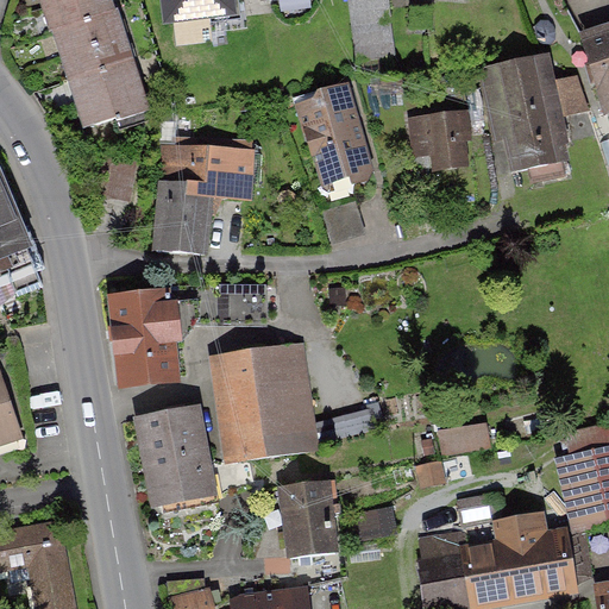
[(76,0),(39,0),(44,11),(76,0)]
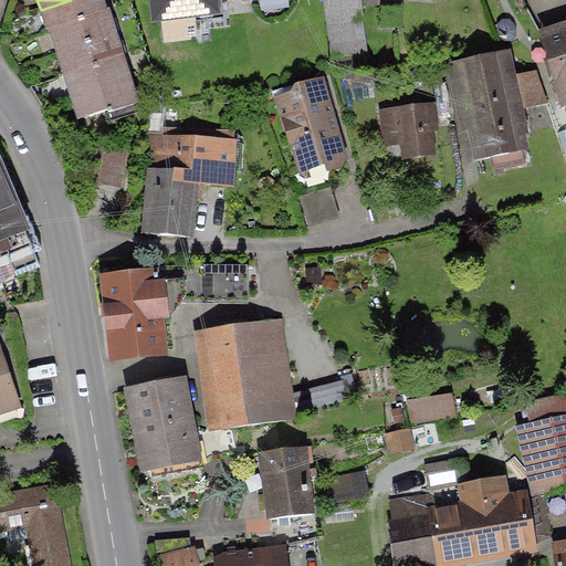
[(111,13),(105,0),(71,0),(41,10),(49,33),(111,13)]
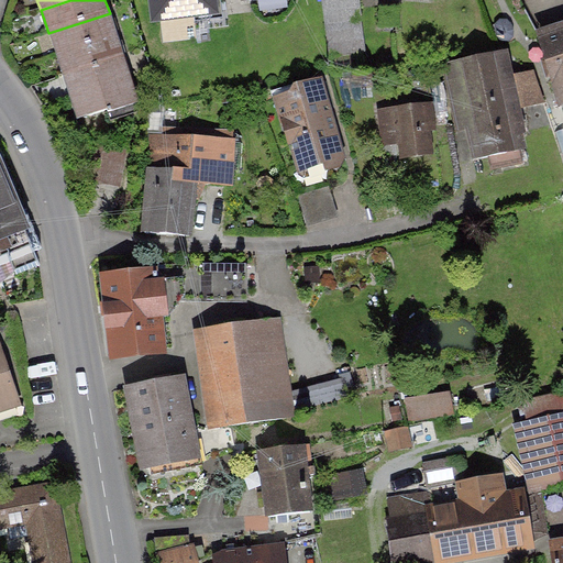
[(223,23),(219,0),(150,0),(154,32),(223,23)]
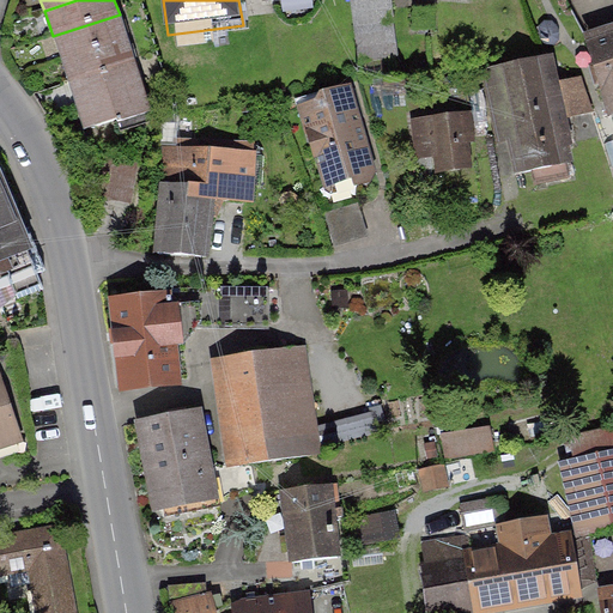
[(128,40),(120,14),(53,36),(61,62),(128,40)]
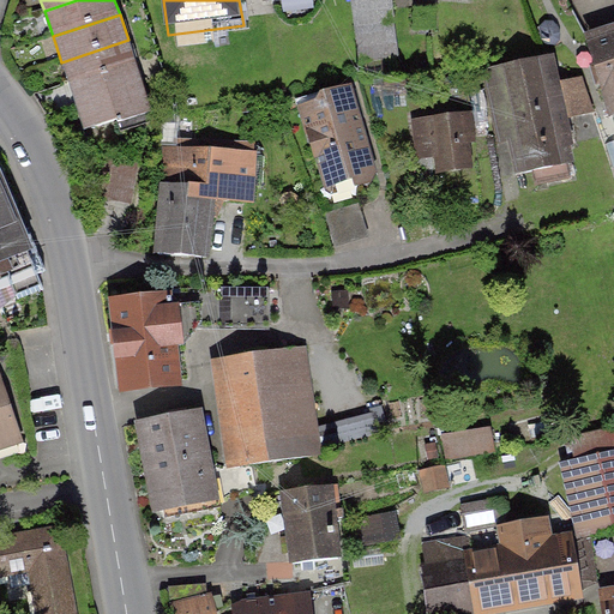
[(613,26),(585,35),(608,119),(613,118),(613,26)]
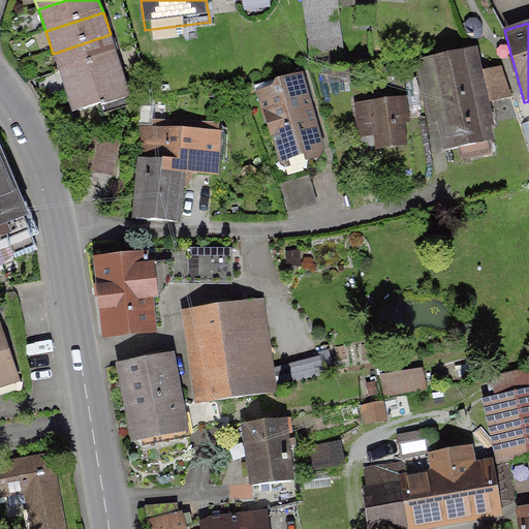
[(118,56),(111,34),(53,54),(60,75),(118,56)]
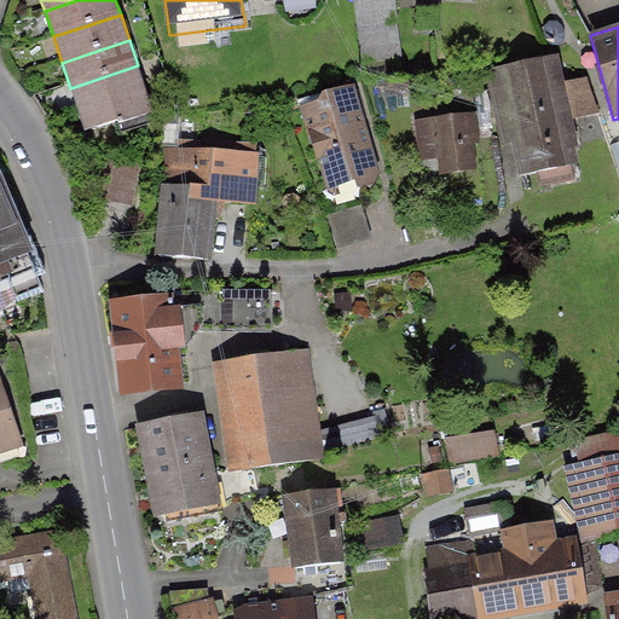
[(585,168),(559,55),(502,68),(528,181),(585,168)]
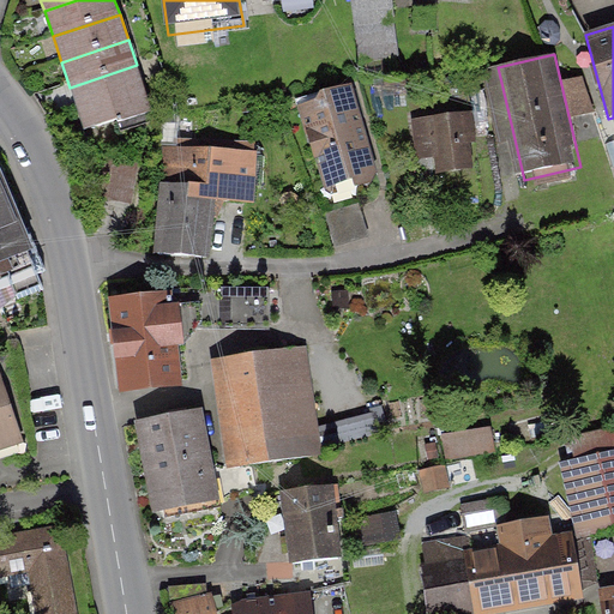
[(145,90),(137,65),(70,88),(79,113),(145,90)]
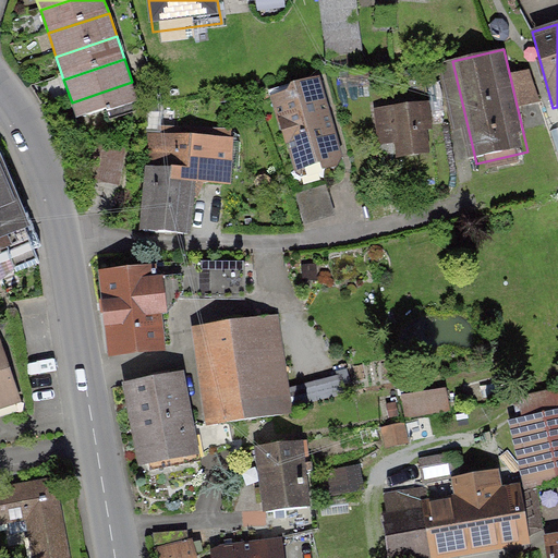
[(347,164),(319,77),(271,93),(299,179),(347,164)]
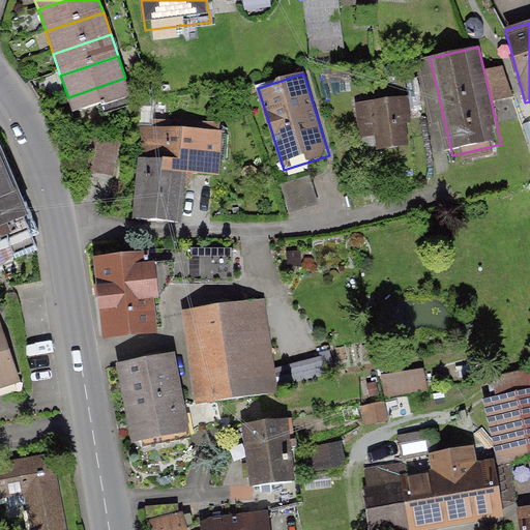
[(133,99),(125,78),(68,97),(76,119),(133,99)]
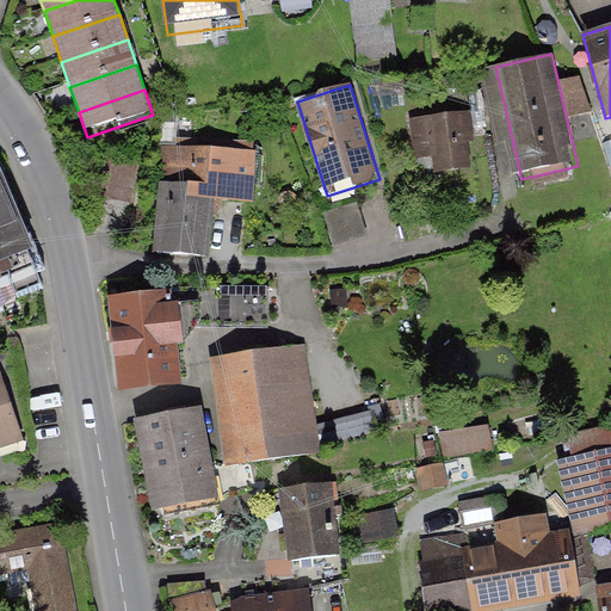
[(470,111),(432,116),(439,174),(477,170),(470,111)]
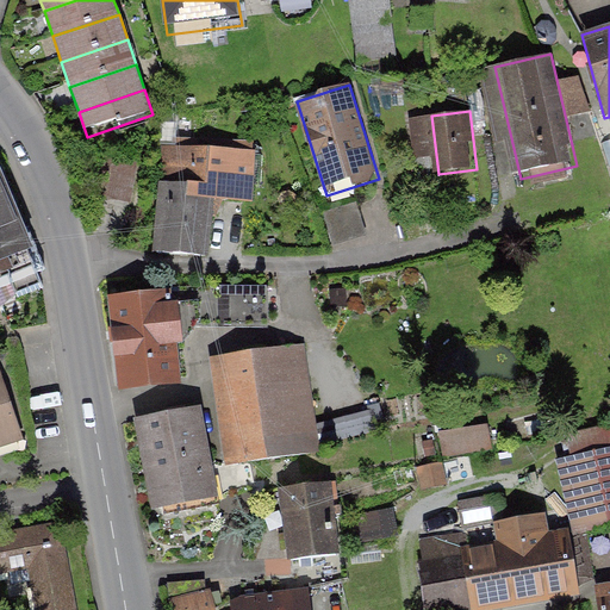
[(160,184),(215,187),(250,190),(254,149),(162,143),(160,184)]
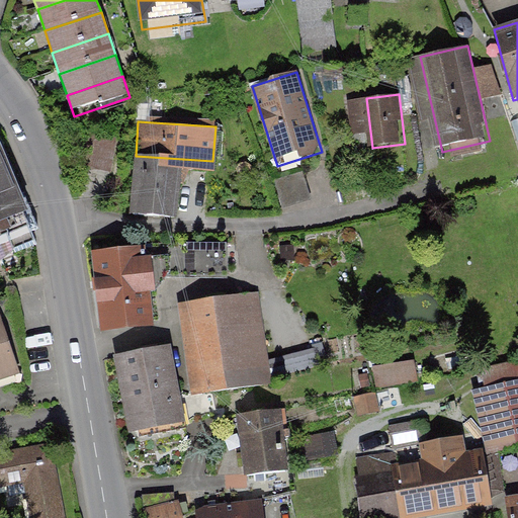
[(98,167),(114,168),(117,140),(101,138),(98,167)]
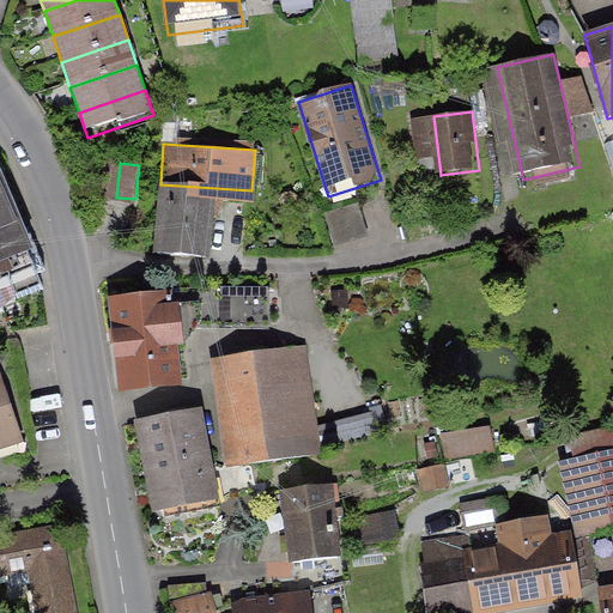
[(0,305),(46,287),(0,177),(0,305)]
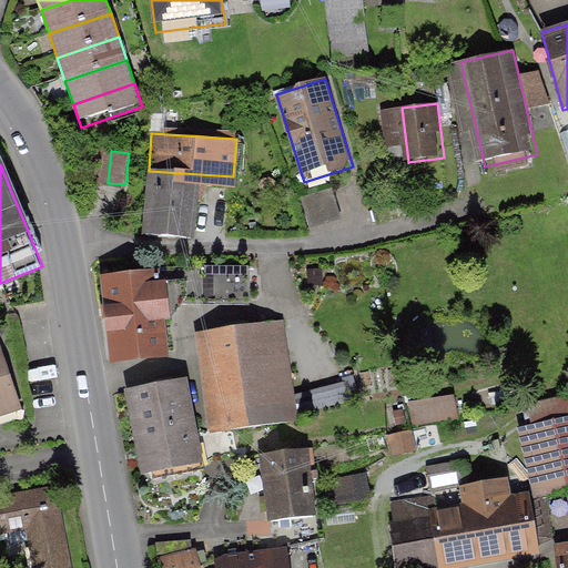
[(144,234),(195,237),(200,174),(149,171),(144,234)]
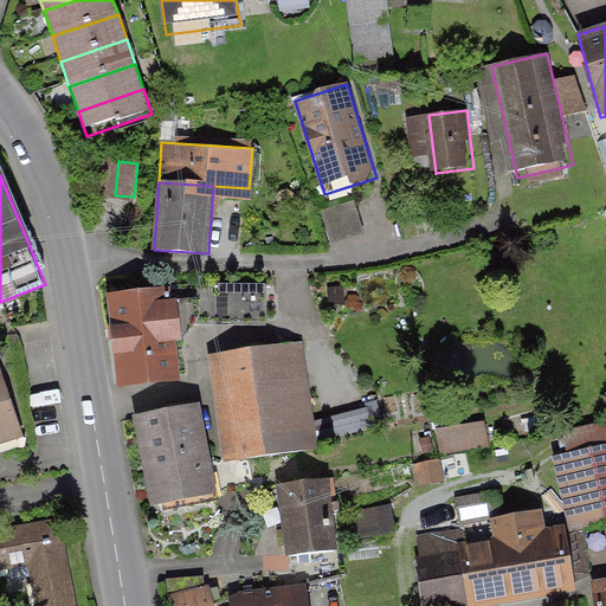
[(171,288),(107,295),(117,392),(181,385),(171,288)]
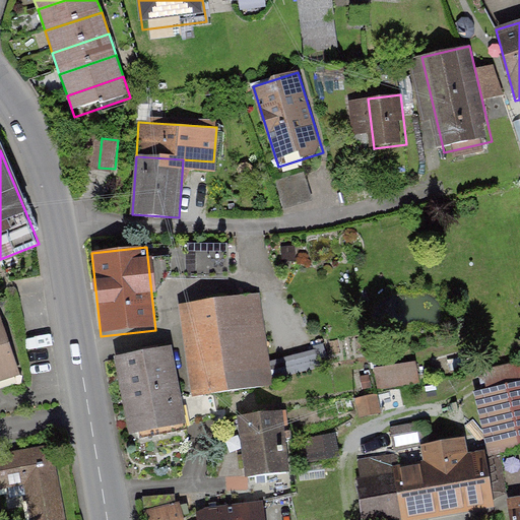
[(256,293),(179,307),(195,403),(273,389),(256,293)]
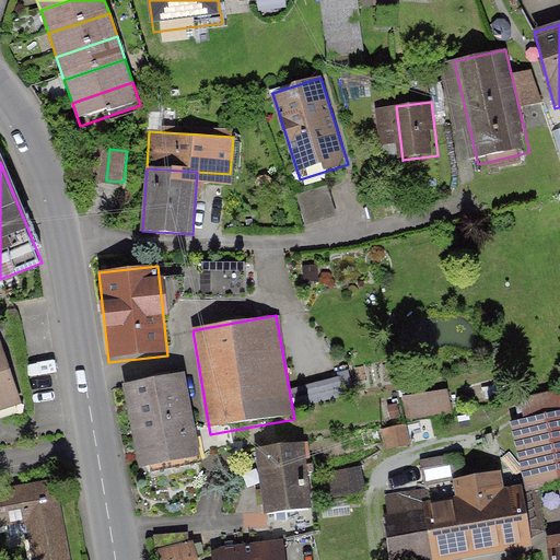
[(2,340),(0,340),(0,413),(24,406),(2,340)]
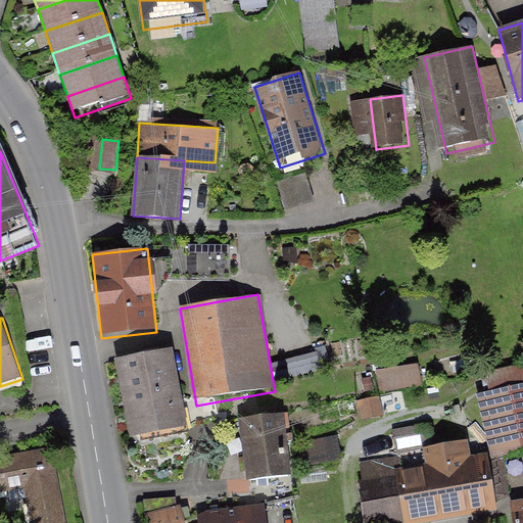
[(187,430),(172,353),(115,364),(131,441),(187,430)]
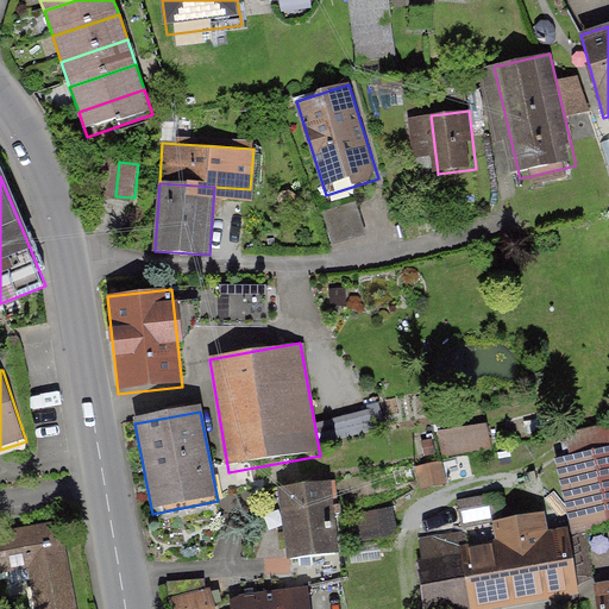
[(322,434),(363,431),(362,414),(321,418),(322,434)]
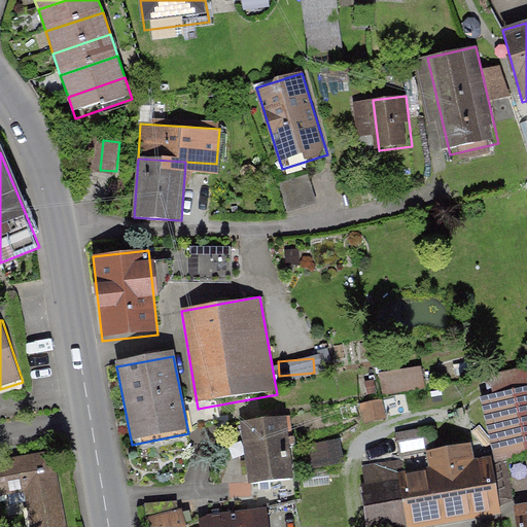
[(425,365),(383,369),(384,391),(427,388),(425,365)]
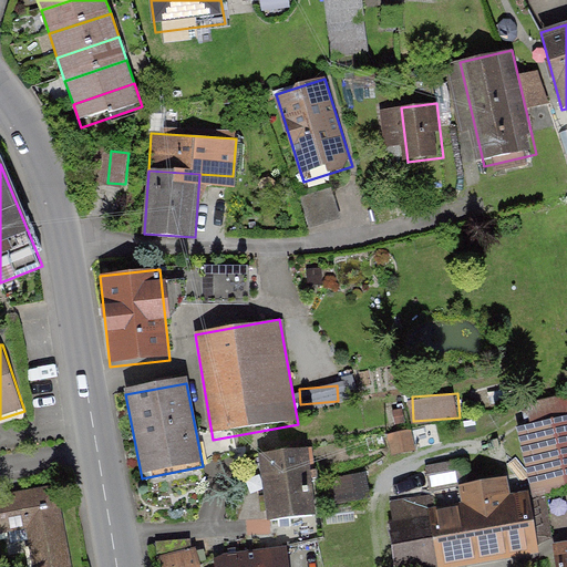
[(566,496),(566,402),(523,413),(544,503),(566,496)]
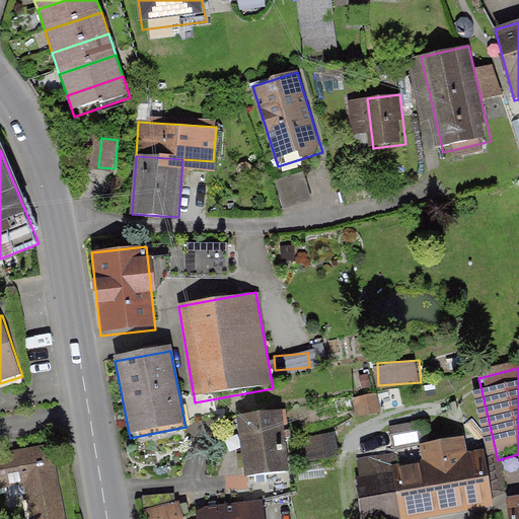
[(280,409),(239,415),(250,476),(291,470),(280,409)]
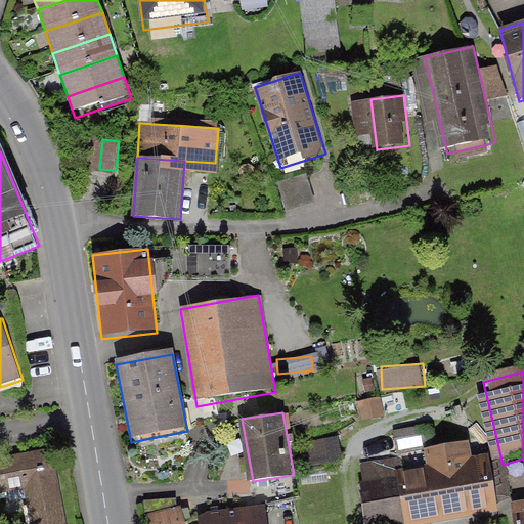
[(305,439),(307,460),(344,455),(342,435),(305,439)]
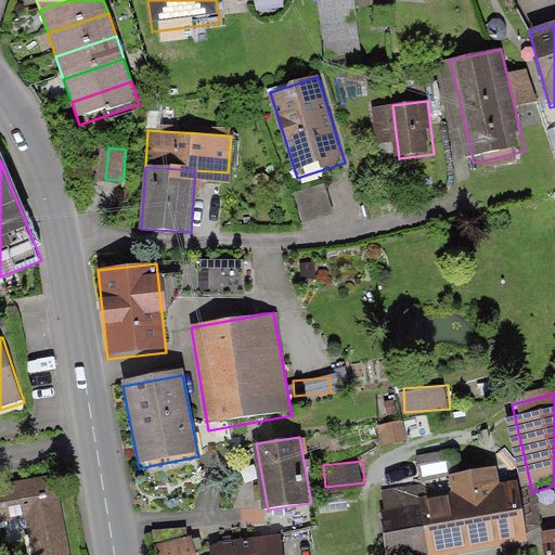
[(71,554),(56,476),(0,486),(0,523),(18,520),(24,554),(71,554)]
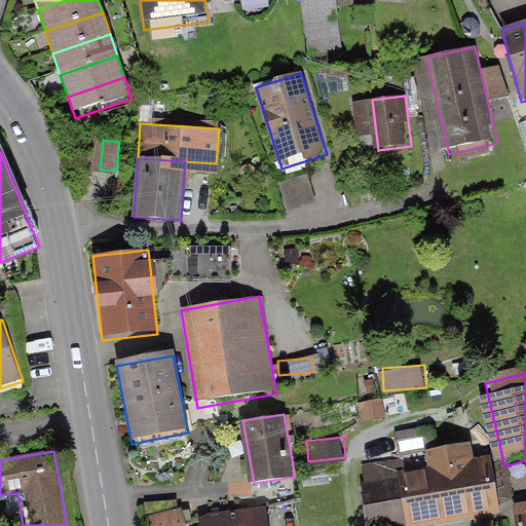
[(397,473),(406,525),(442,525),(499,516),(488,455),(397,473)]
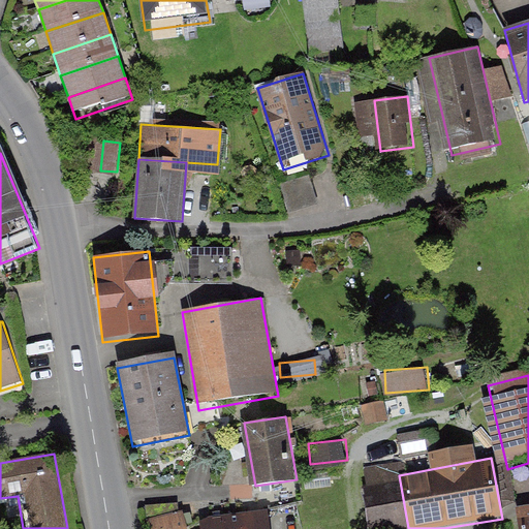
[(188,528),(184,500),(148,506),(152,528),(188,528)]
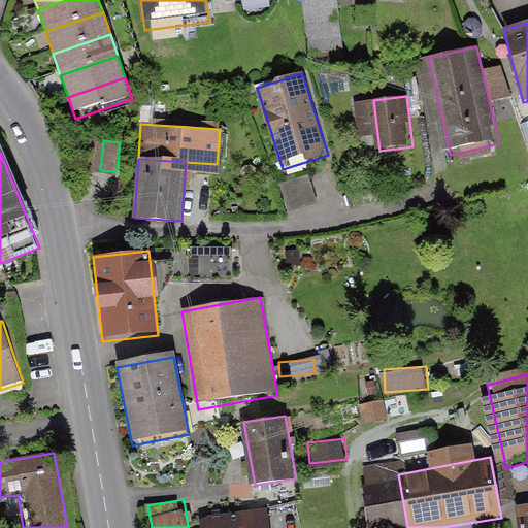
[(527,527),(527,507),(515,510),(517,527),(527,527)]
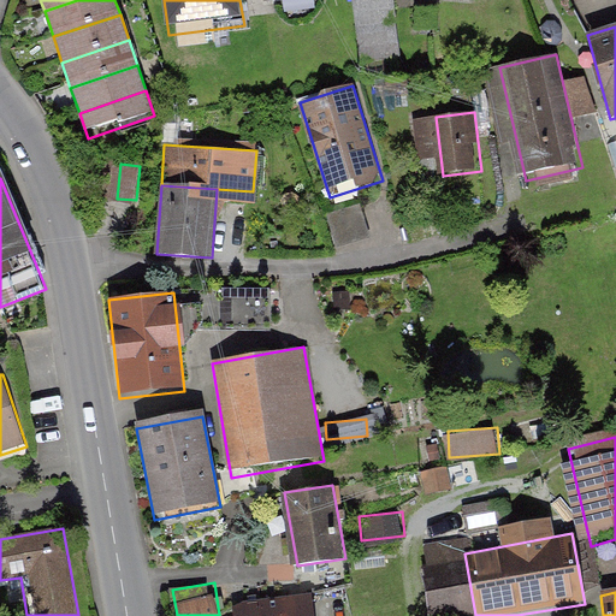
[(232,608),(232,615),(317,615),(315,600),(232,608)]
